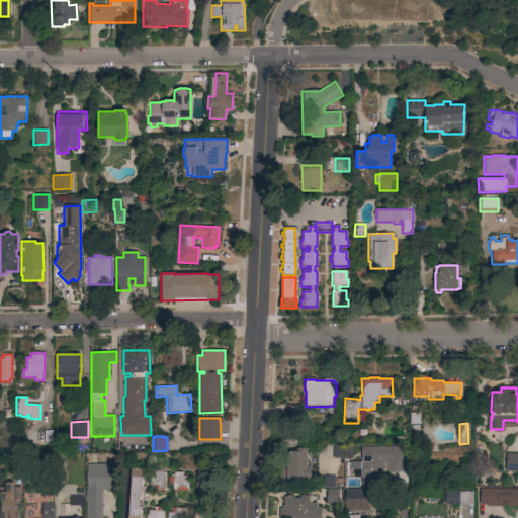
[(341,443),(342,457),(333,457),(332,443),(341,443)]
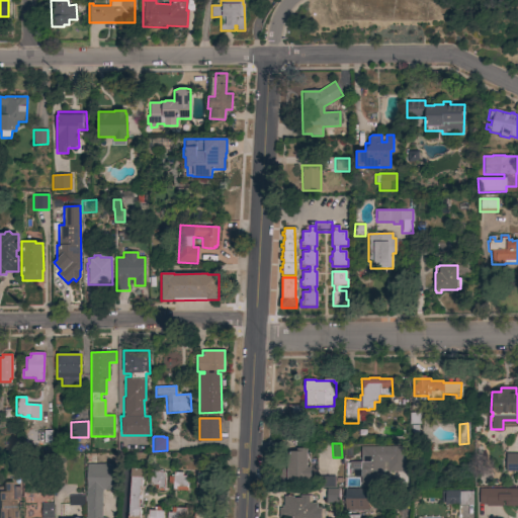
[(408,446),(408,469),(405,469),(405,471),(386,471),(386,461),(382,461),(383,484),(360,484),(360,477),(349,477),(349,461),(350,461),(350,455),(355,455),(355,447),(360,447),(360,446),(408,446)]
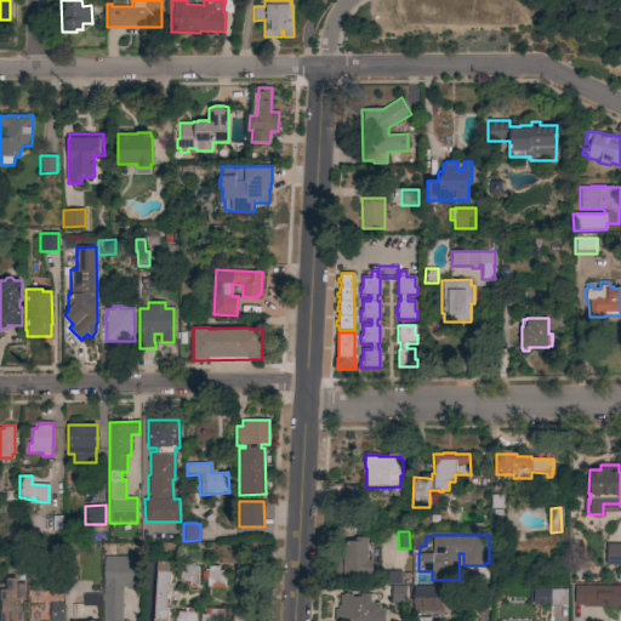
[(368,542),(370,542),(371,571),(343,571),(343,541),(355,541),(355,537),(366,537),(368,542)]
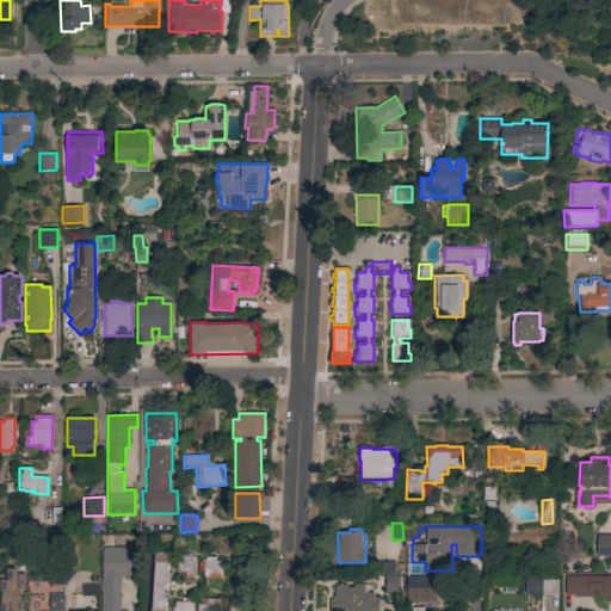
[(610,535),(610,555),(596,555),(596,535),(610,535)]
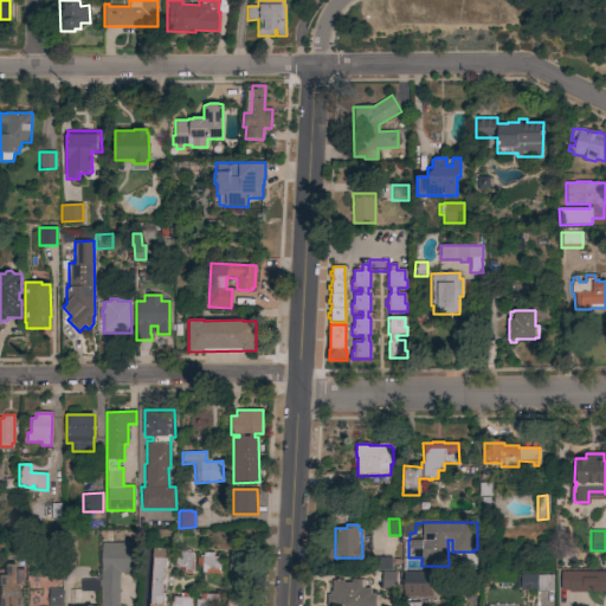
[(100,605),(100,572),(101,572),(101,543),(131,542),(133,573),(122,574),(122,573),(120,573),(120,575),(118,575),(118,605),(100,605)]
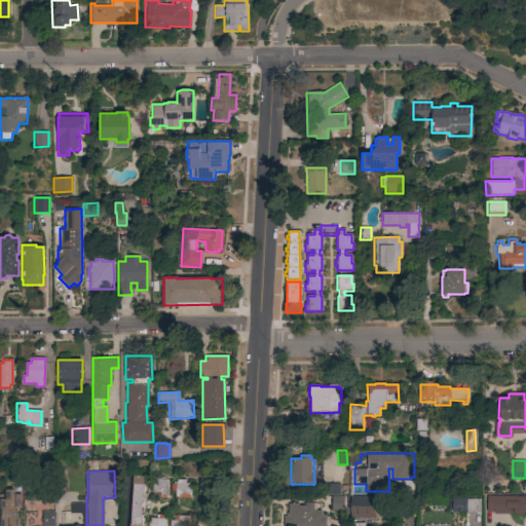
[(54,493),(54,476),(64,475),(65,493),(54,493)]
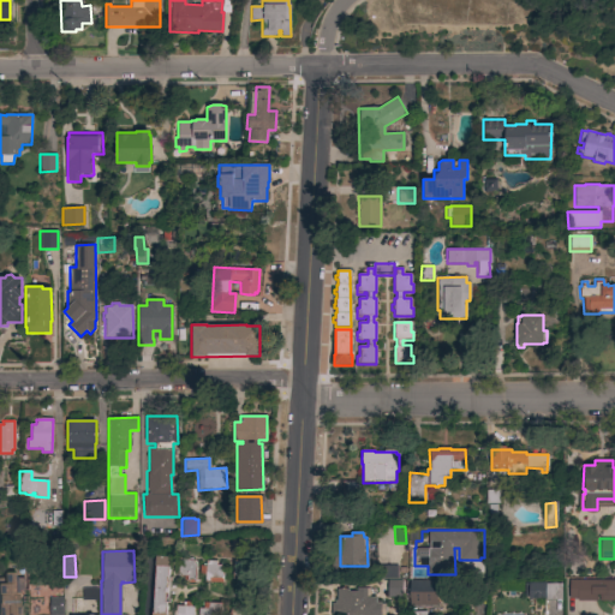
[(155,566),(154,566),(155,556),(168,556),(167,578),(166,578),(165,602),(166,602),(166,614),(167,614),(166,614),(151,614),(151,613),(153,614),(155,566)]
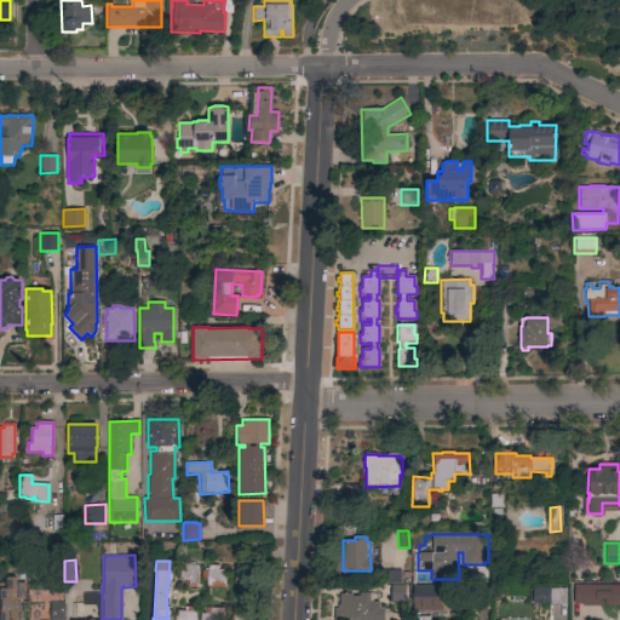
[(196,585),(195,585),(195,587),(189,587),(189,585),(188,585),(188,581),(178,580),(179,562),(185,563),(190,563),(194,563),(194,564),(195,564),(195,568),(196,568),(196,585)]
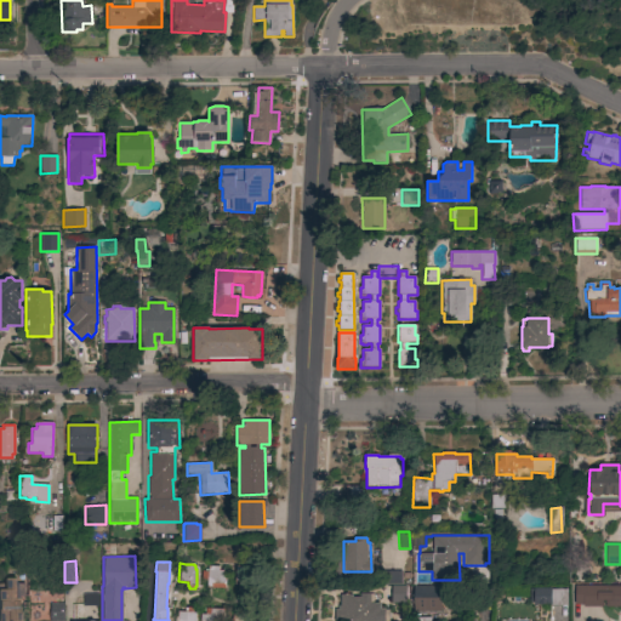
[(217,565),(217,570),(223,570),(222,574),(224,575),(224,588),(206,587),(206,580),(200,580),(201,571),(208,571),(208,565),(217,565)]
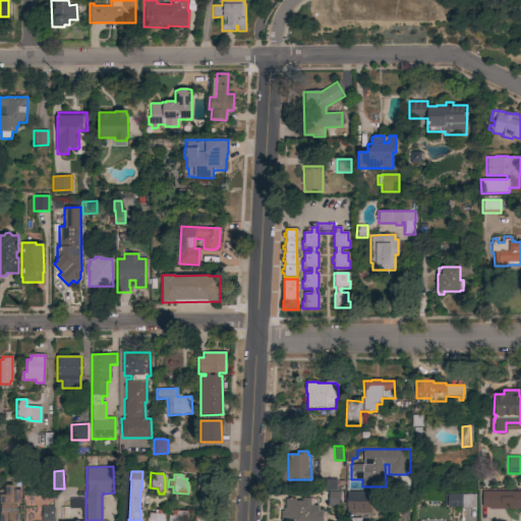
[(211,475),(211,490),(205,490),(205,494),(199,494),(199,490),(196,490),(196,475),(211,475)]
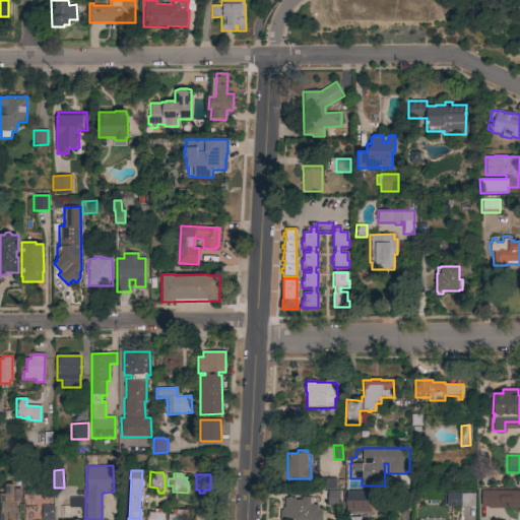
[(335,489),(318,489),(317,478),(335,477),(335,489)]
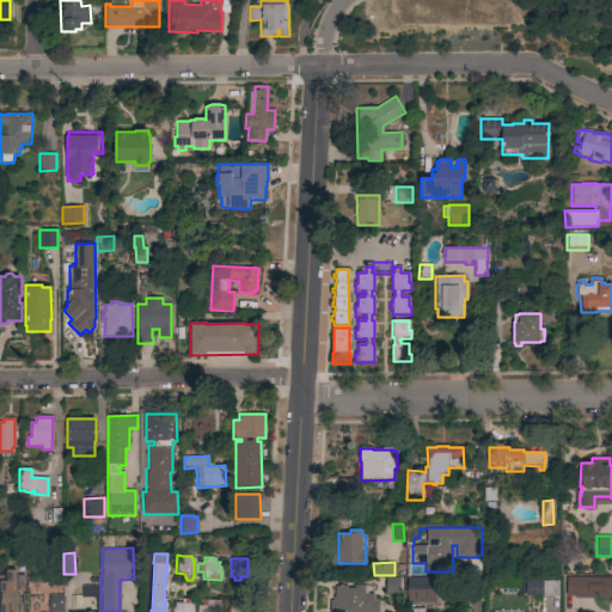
[(0,611),(0,575),(2,575),(2,569),(16,569),(16,576),(24,575),(24,588),(16,588),(16,611),(0,611)]
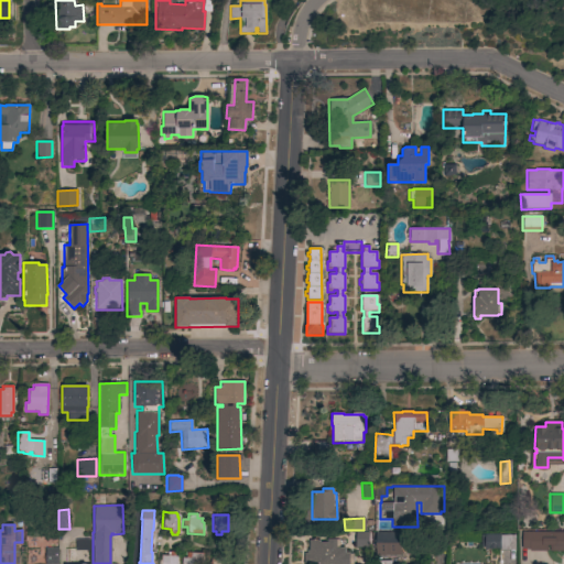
[(499,534),(499,530),(510,530),(510,535),(514,535),(514,550),(500,550),(500,549),(494,549),(494,548),(490,548),(490,549),(484,549),(484,534),(499,534)]
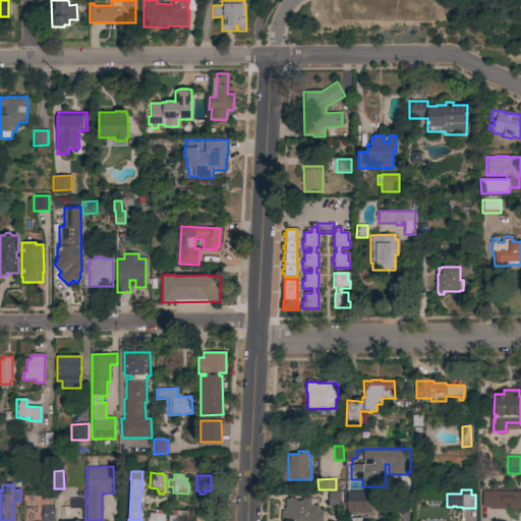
[(341,491),(340,506),(328,505),(328,491),(341,491)]
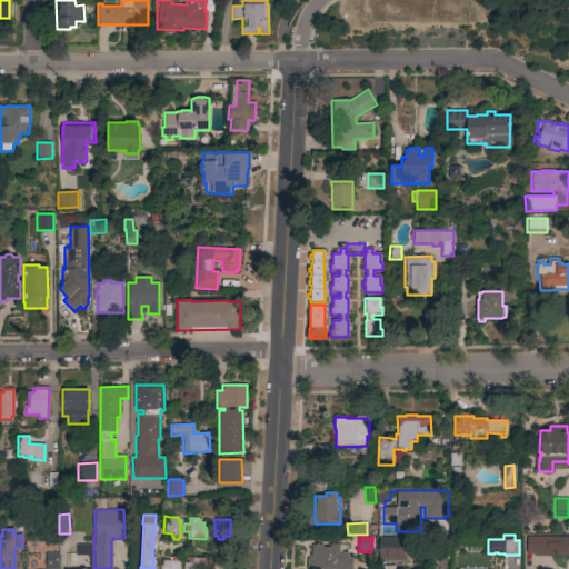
[(402,537),(407,556),(403,556),(403,559),(379,560),(378,537),(402,537)]
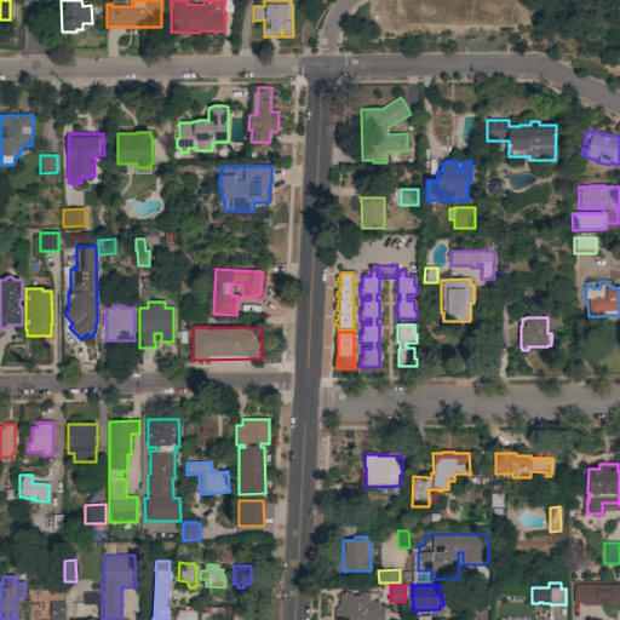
[(619,585),(619,606),(604,606),(604,600),(601,600),(601,606),(581,606),(581,603),(573,603),(573,585),(619,585)]
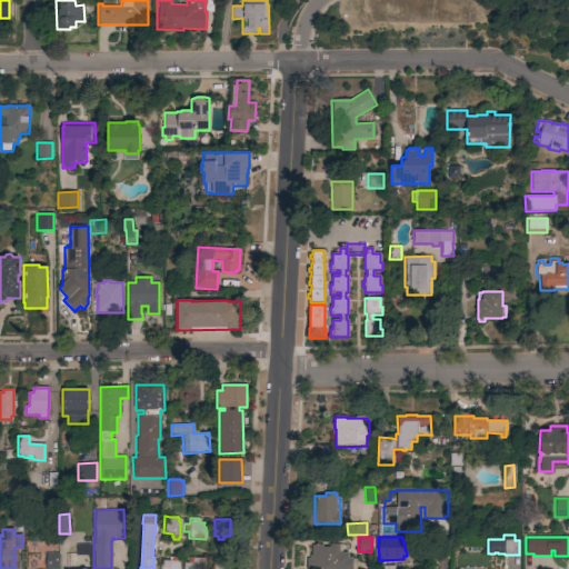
[(91,543),(92,555),(76,556),(75,545),(91,543)]
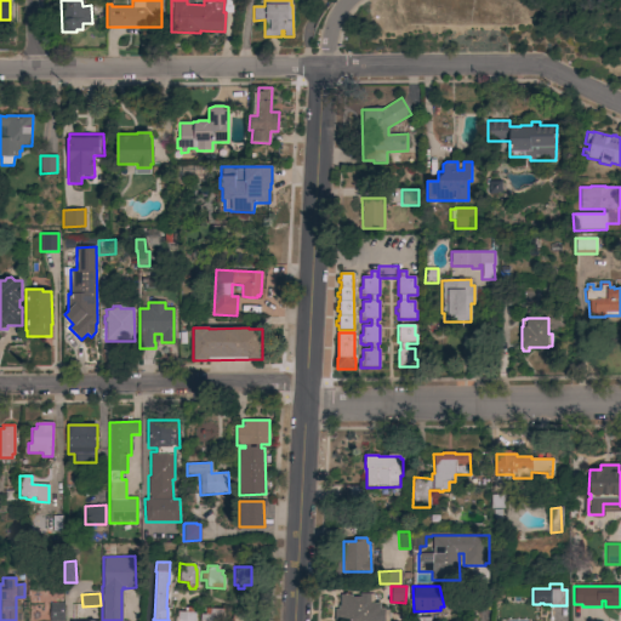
[(351,620),(335,620),(335,609),(337,609),(337,605),(340,605),(340,594),(352,594),(352,597),(360,597),(360,593),(370,593),(370,603),(380,603),(380,609),(385,609),(385,620),(351,620)]
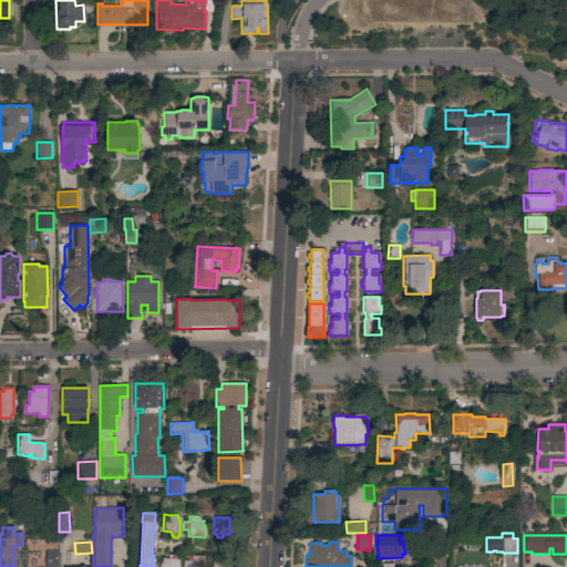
[(58,550),(58,566),(44,566),(44,552),(58,550)]
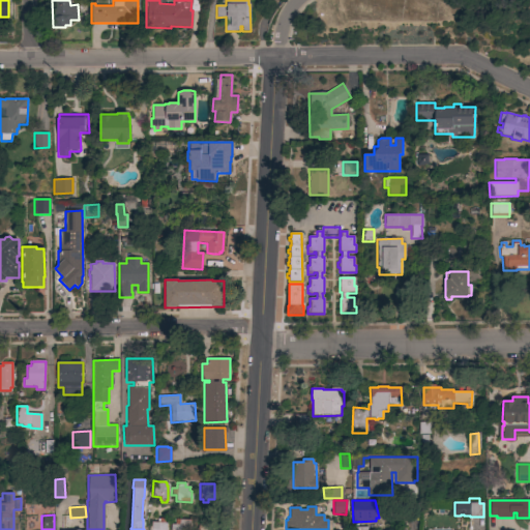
[(157,522),(157,519),(159,519),(159,518),(167,519),(167,529),(150,529),(151,522),(157,522)]
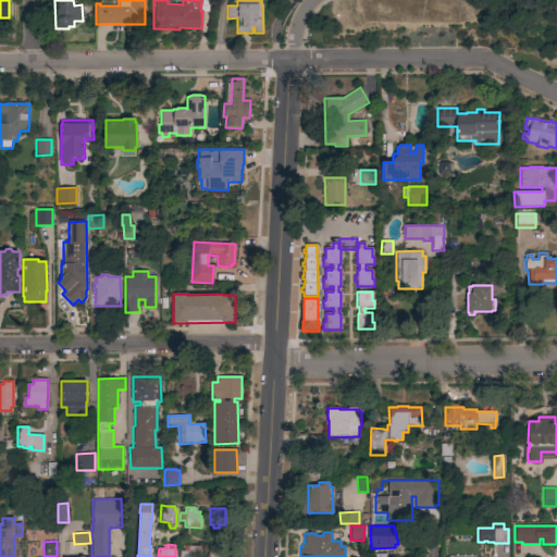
[(200,546),(199,556),(178,556),(180,551),(183,551),(184,545),(200,546)]
